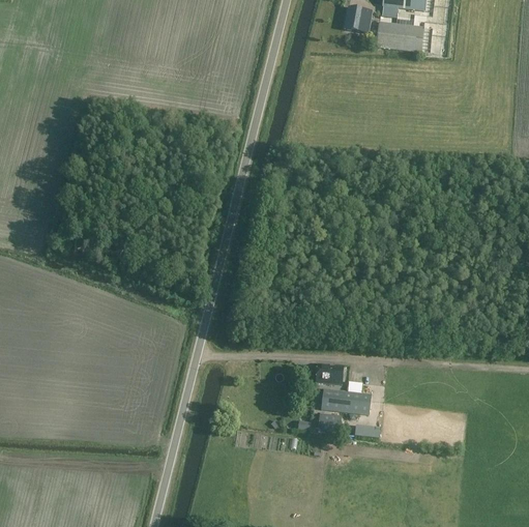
[(383,0),(382,5),(423,9),(424,0),(383,0)]
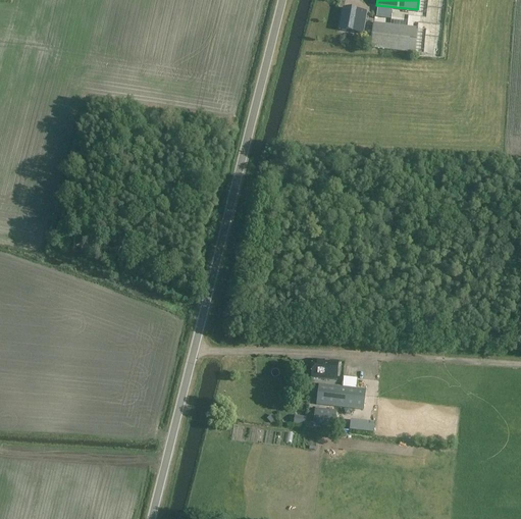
[(359,9),(343,6),(339,28),(355,31),(359,9)]
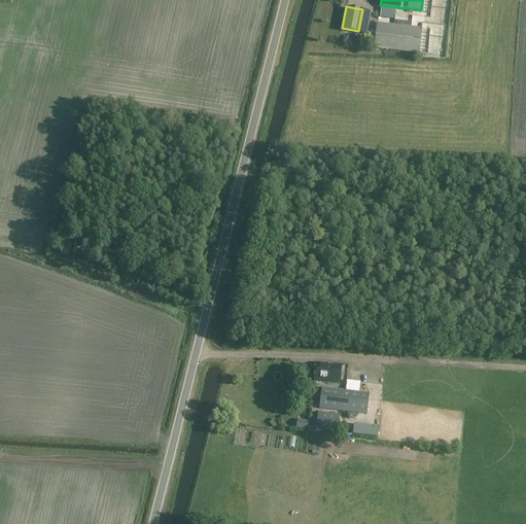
[(374,45),(418,51),(421,27),(377,21),(374,45)]
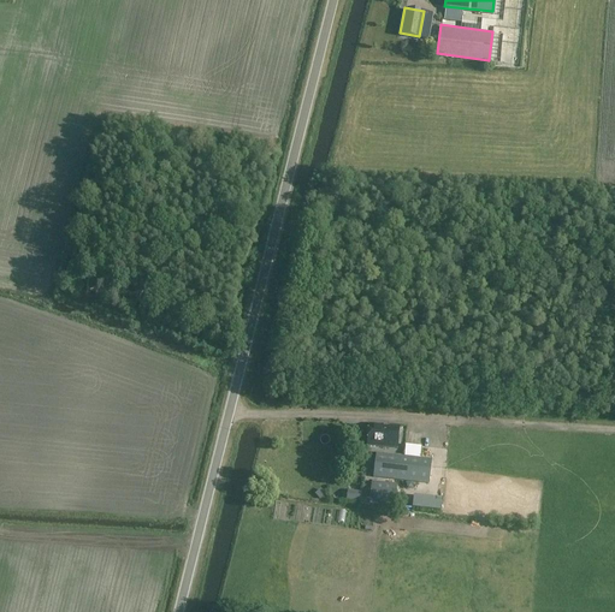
[(371,422),(368,444),(397,446),(400,423),(371,422)]
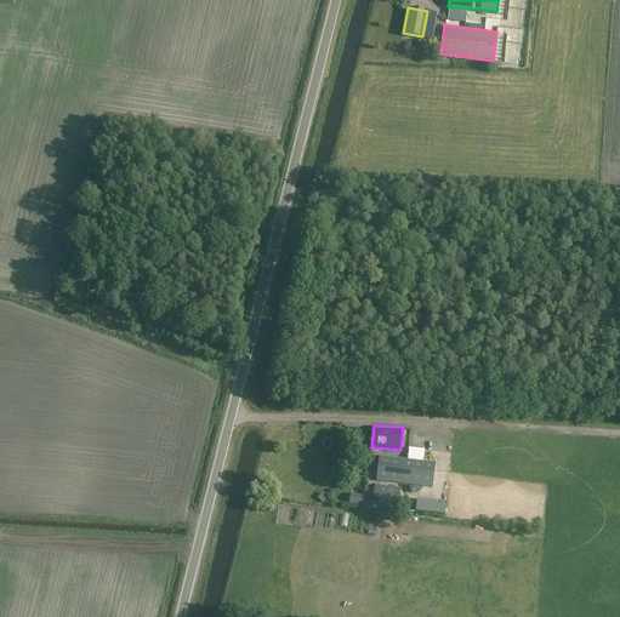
[(434,461),(377,453),(375,478),(432,485),(434,461)]
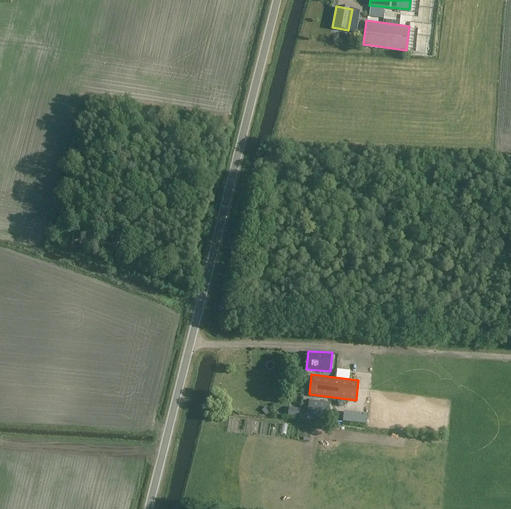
[(359,380),(359,394),(372,394),(371,380),(359,380)]
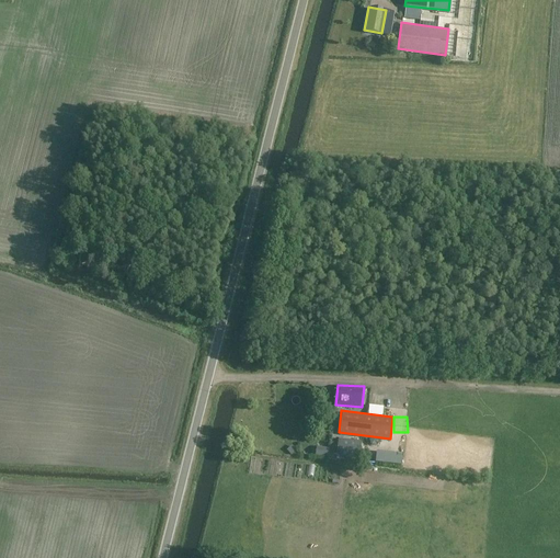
[(361,440),(338,436),(335,456),(358,459),(361,440)]
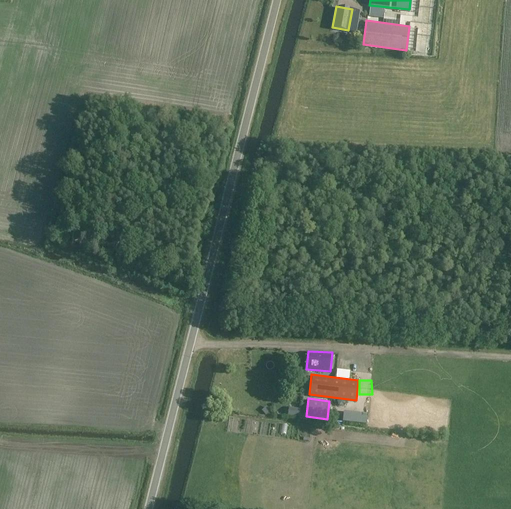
[(343,410),(342,420),(365,422),(367,413),(343,410)]
